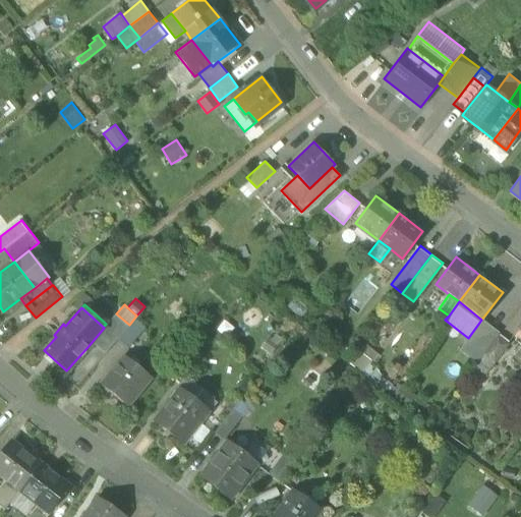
[(105,351),(118,337),(129,325),(116,313),(115,312),(106,324),(103,327),(104,328),(93,341),(95,344),(105,351)]
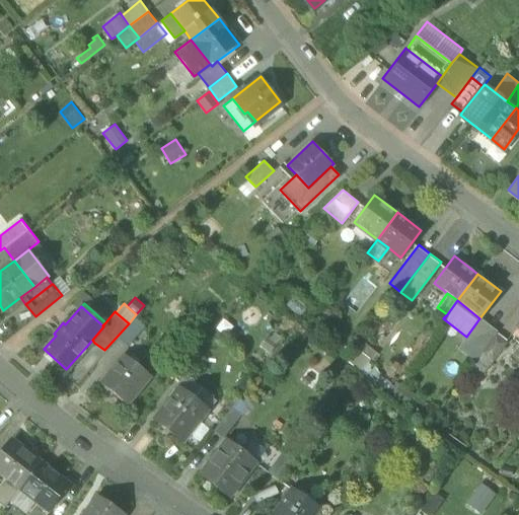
[(136,314),(129,323),(118,336),(128,344),(146,323),(136,314)]
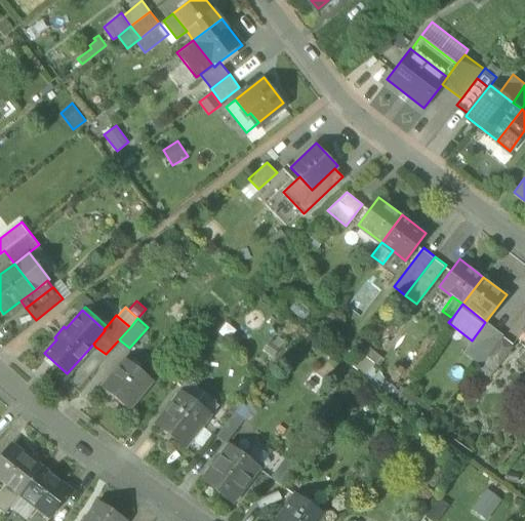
[(485,322),(472,341),(463,350),(469,354),(490,325),(485,322)]
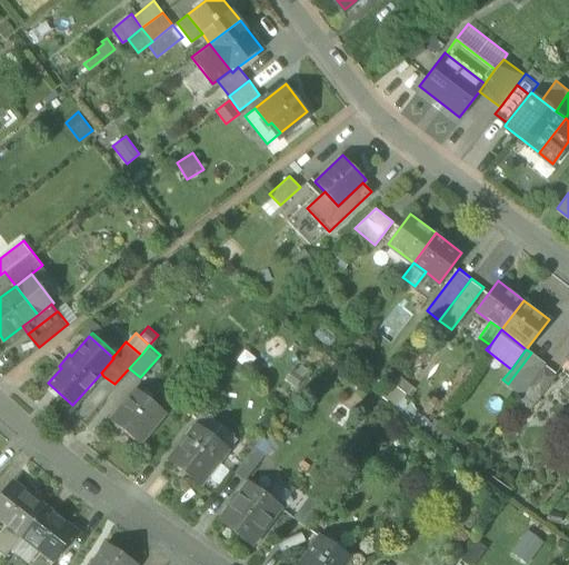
[(545,363),(531,353),(508,384),(521,394),(543,365),(545,363)]
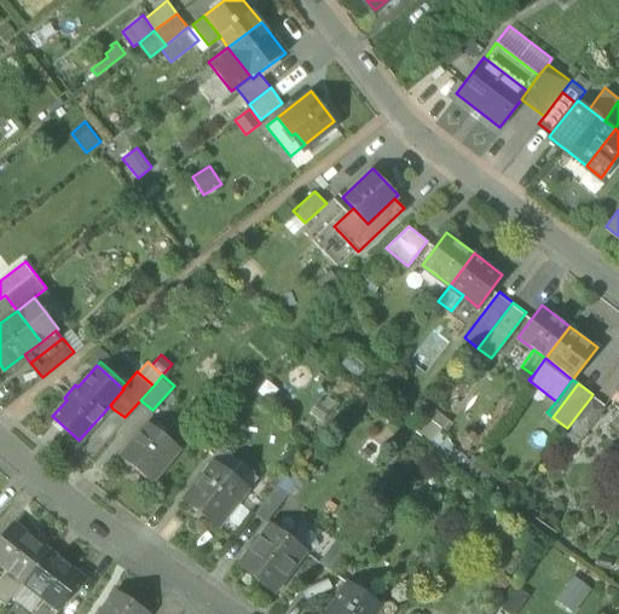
[(605,406),(591,397),(567,428),(563,432),(578,442),(605,406)]
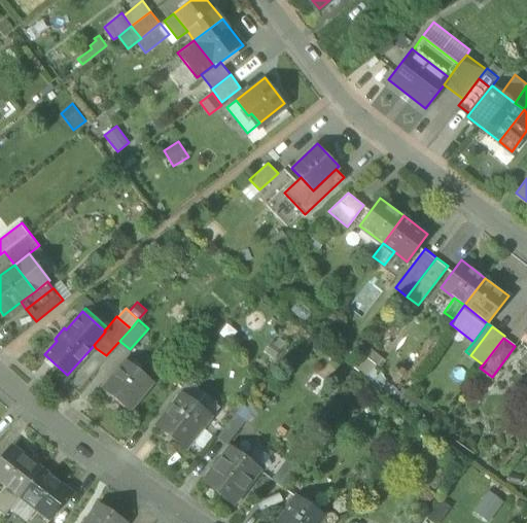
[(88,352),(91,354),(96,348),(94,345),(88,352)]
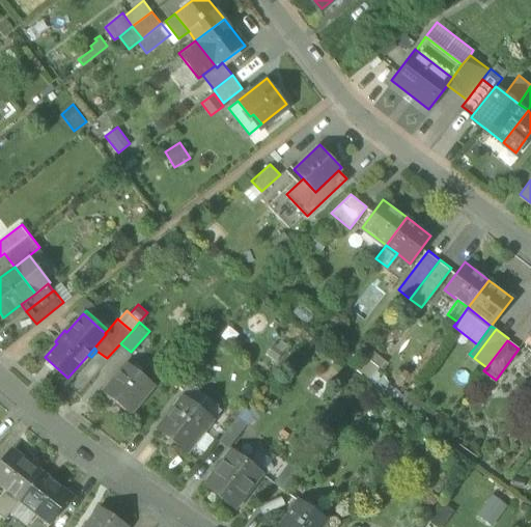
[(371,348),(356,369),(370,381),(387,359),(371,348)]
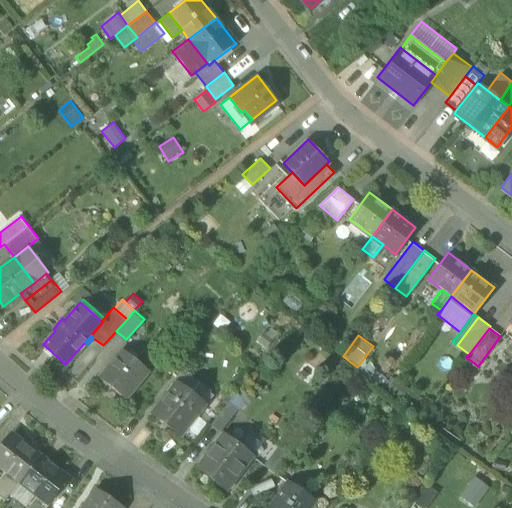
[(511,336),(503,349),(511,355),(511,336)]
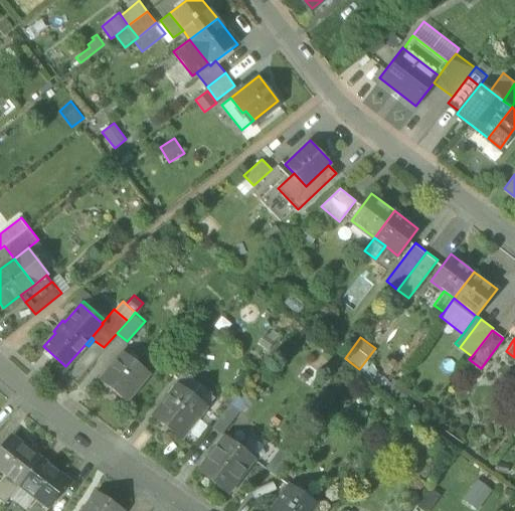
[(101,377),(126,399),(149,372),(125,351),(101,377)]
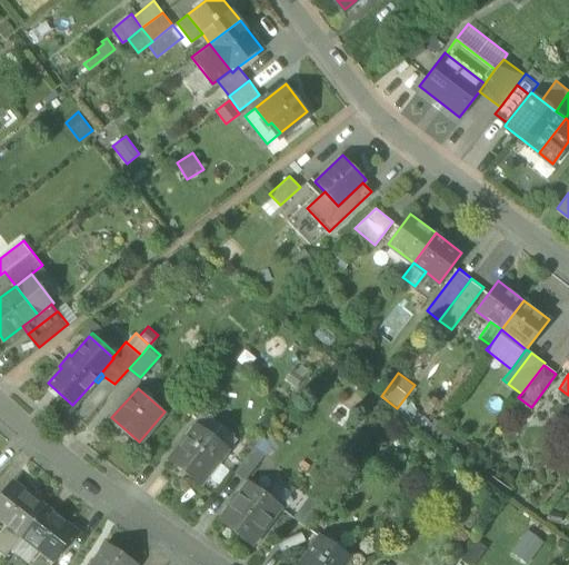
[(206,412),(196,423),(212,436),(222,424),(206,412)]
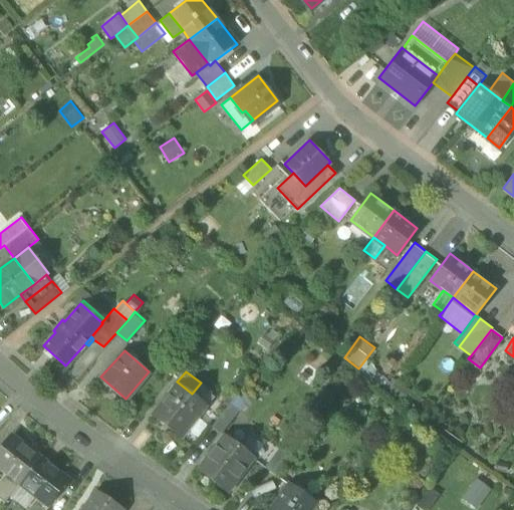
[(152,414),(181,437),(188,429),(198,416),(206,405),(192,394),(177,381),(152,414)]
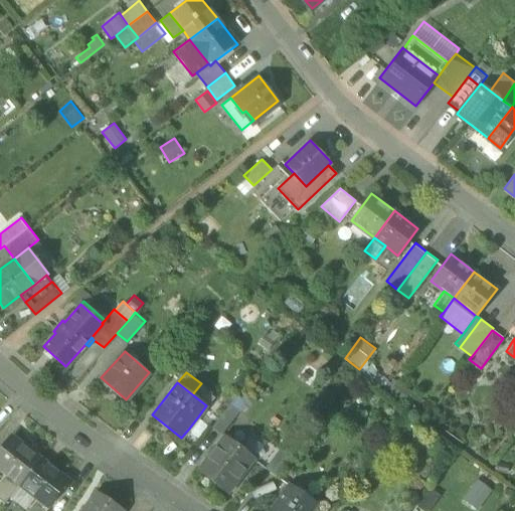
[(237,392),(229,403),(238,410),(248,408),(237,392)]
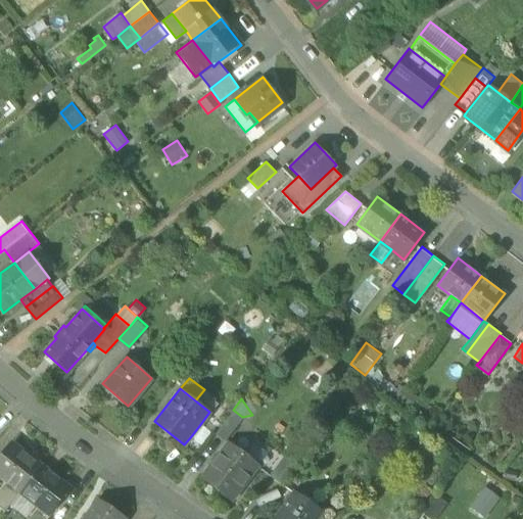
[(216,432),(225,440),(242,417),(233,410),(216,432)]
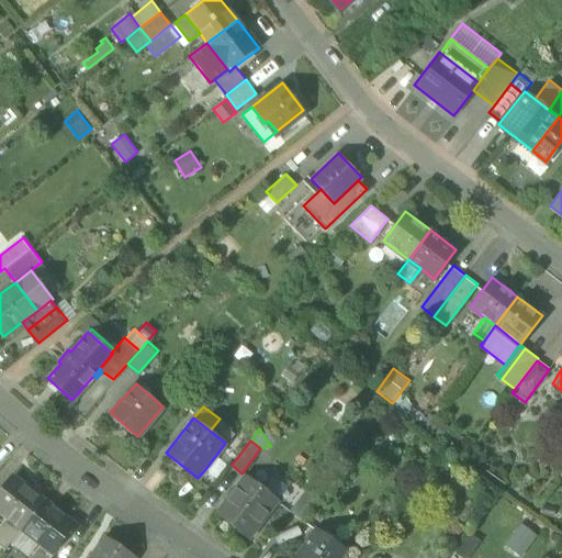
[(226,464),(216,455),(205,469),(215,477),(226,464)]
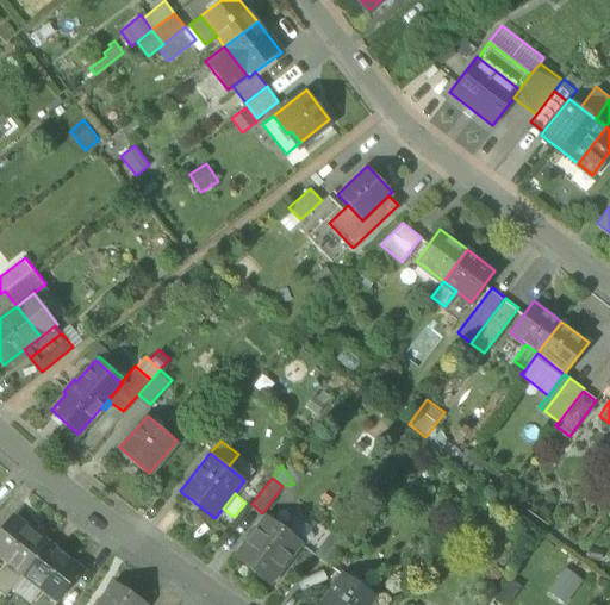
[(0,556),(6,561),(22,573),(45,542),(12,516),(0,531),(0,556)]
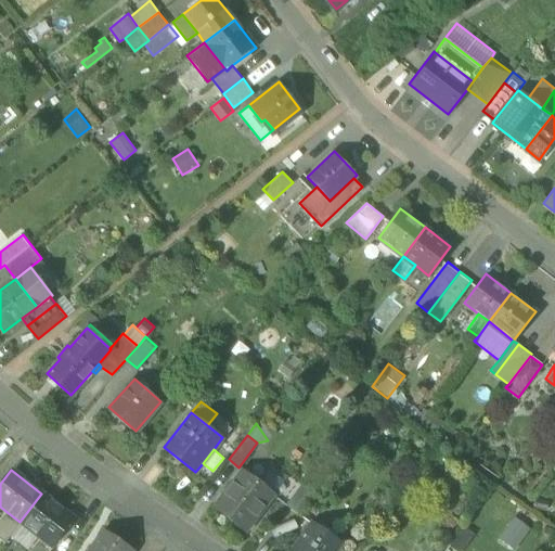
[(215,505),(245,529),(273,494),(260,484),(242,470),(215,505)]
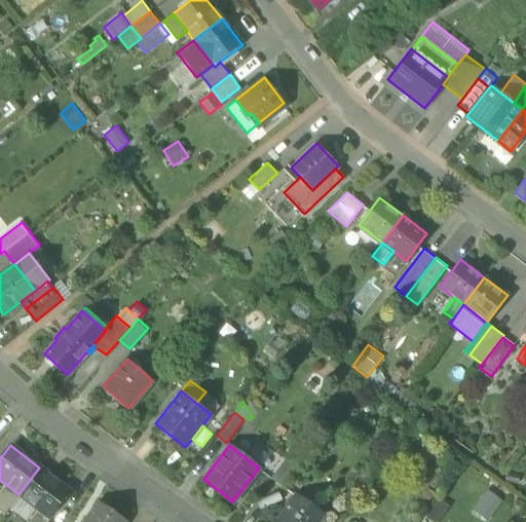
[(257,445),(247,458),(259,468),(269,454),(257,445)]
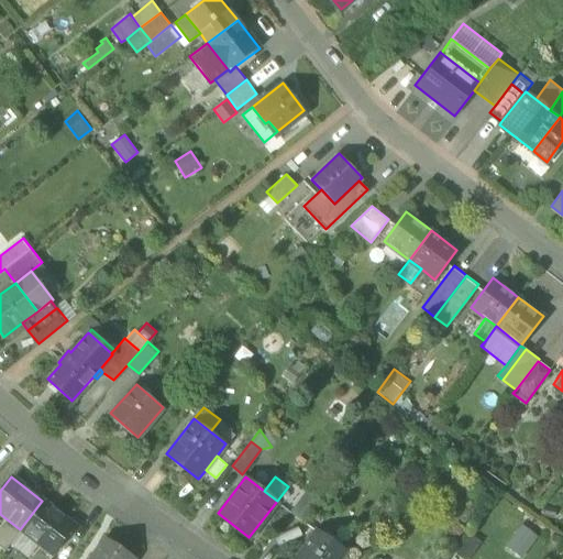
[(289,511),(304,521),(318,502),(304,491),(289,511)]
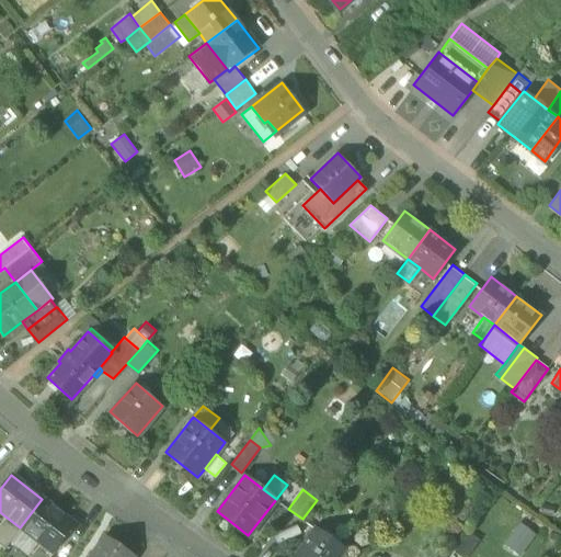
[(72,523),(42,499),(20,527),(38,543),(49,552),(72,523)]
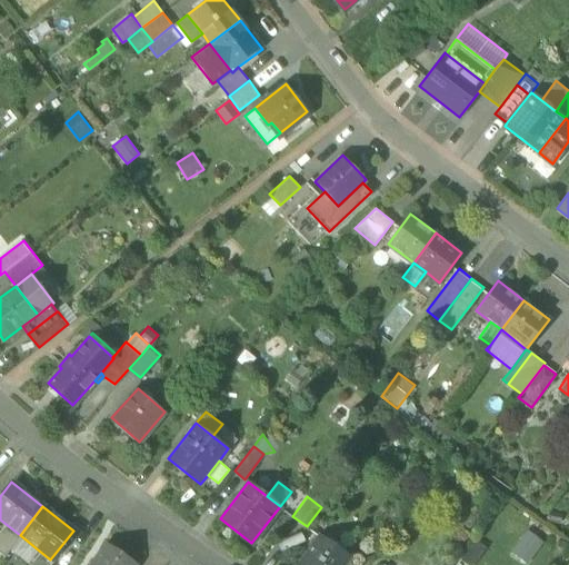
[(9,548),(20,535),(6,524),(0,529),(0,553),(3,556),(9,548)]
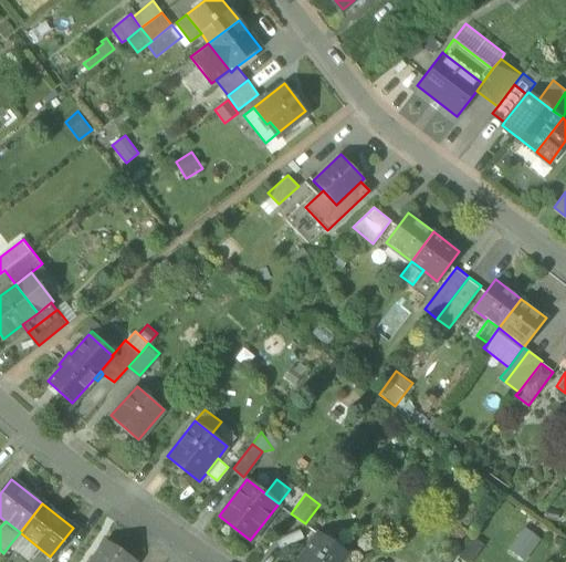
[(524,526),(507,547),(524,560),(541,539),(524,526)]
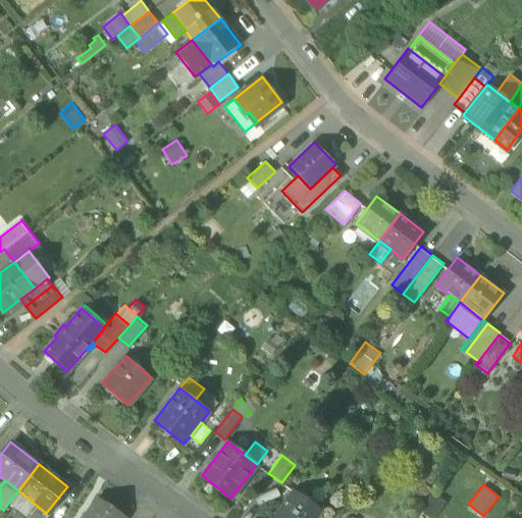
[(273,517),(313,517),(320,508),(294,489),(273,517)]
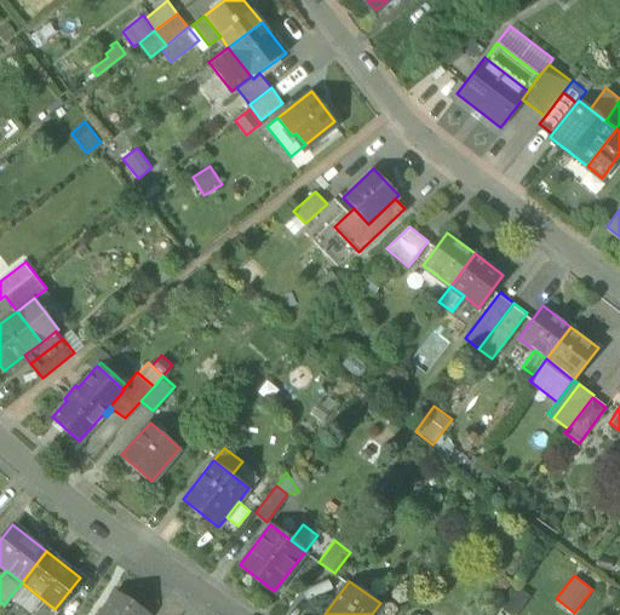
[(42,599),(22,582),(10,597),(32,613),(42,599)]
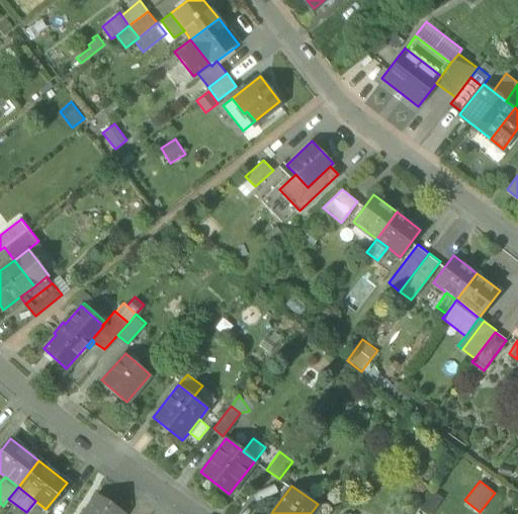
[(433,489),(419,508),(427,513),(431,513),(443,497),(433,489)]
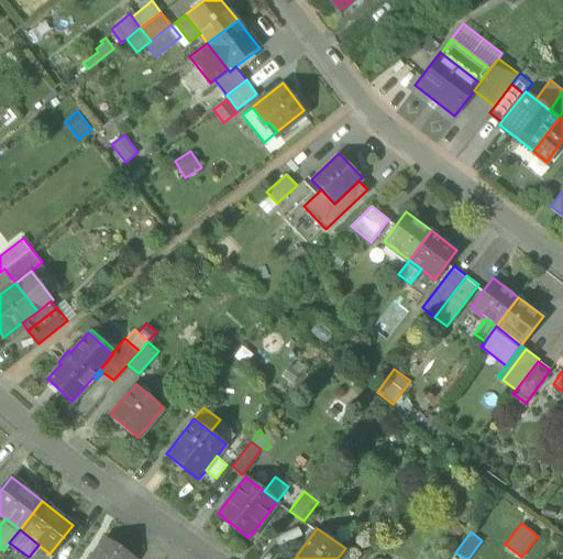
[(87,558),(131,558),(133,556),(105,535),(87,558)]
